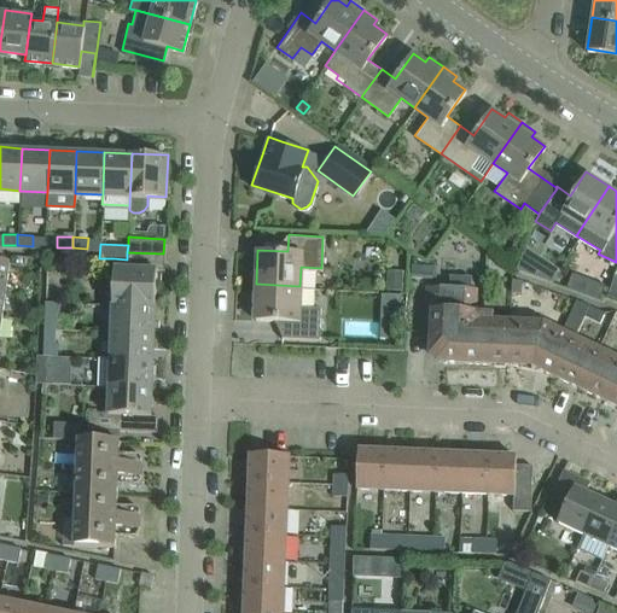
[(163,268),(163,254),(127,252),(127,260),(114,258),(112,302),(155,303),(156,268),(163,268)]
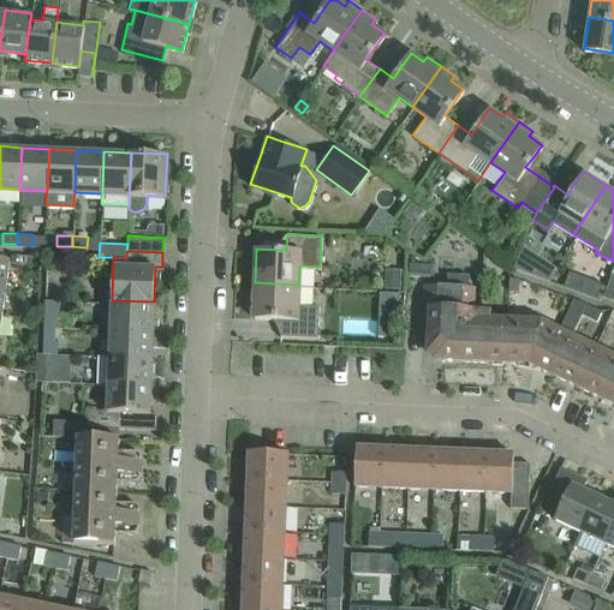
[(424,282),(422,323),(428,323),(427,341),(436,341),(445,334),(452,341),(442,350),(442,358),(525,362),(532,363),(613,401),(613,353),(571,333),(585,300),(572,294),(558,327),(541,318),(489,316),(490,309),(472,308),(474,286),(470,285),(470,273),(448,271),(447,283),(424,282)]
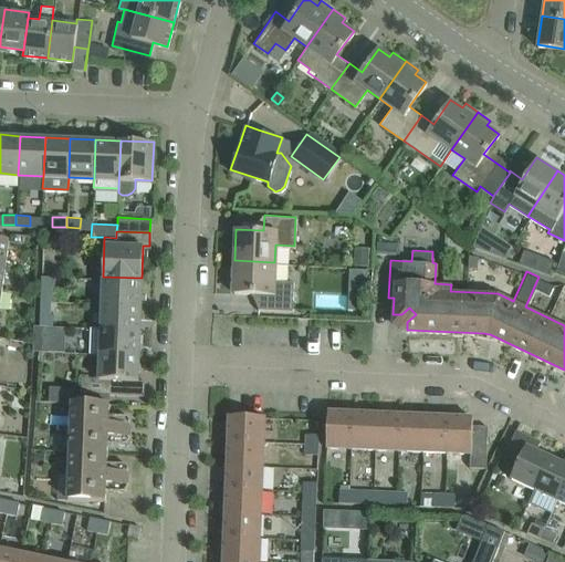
[(273,279),(274,262),(234,260),(233,291),(261,292),(260,308),(292,310),(293,280),(273,279)]
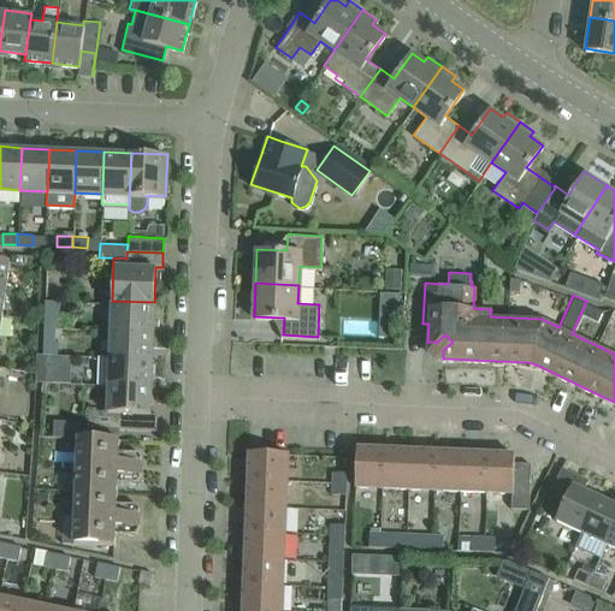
[(45,298),(43,325),(54,325),(54,310),(58,312),(58,298),(45,298)]
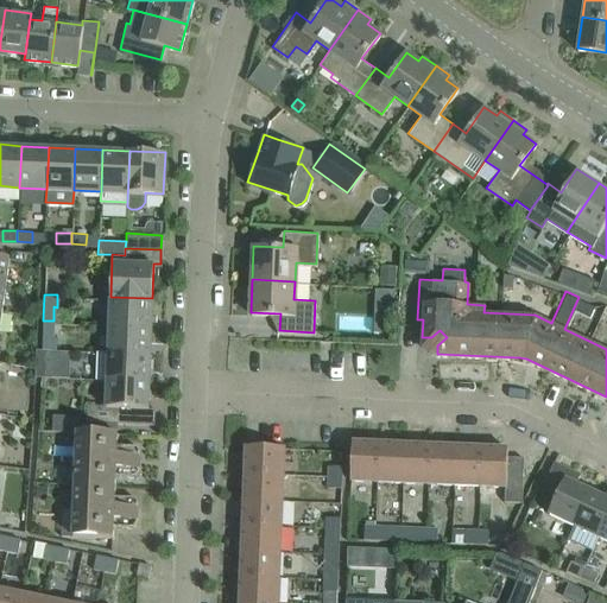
[(151,325),(152,298),(111,297),(109,324),(151,325)]
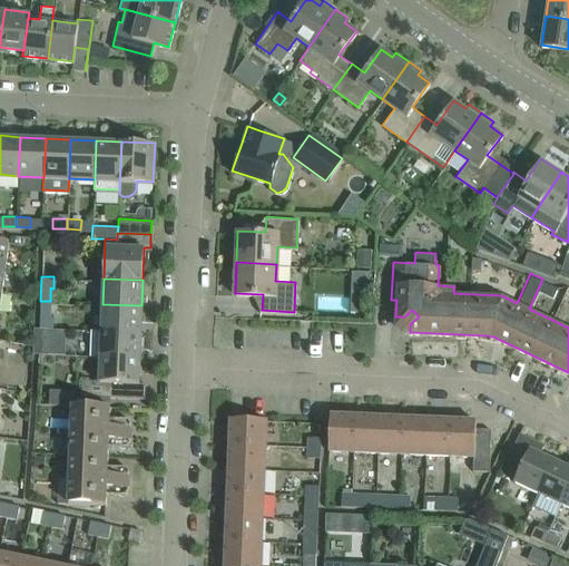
[(552,296),(557,285),(542,279),(538,290),(552,296)]
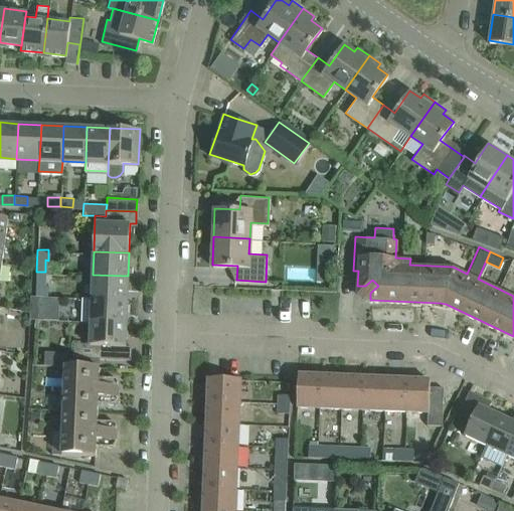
[(44,285),(45,272),(36,272),(35,295),(46,296),(47,285),(44,285)]
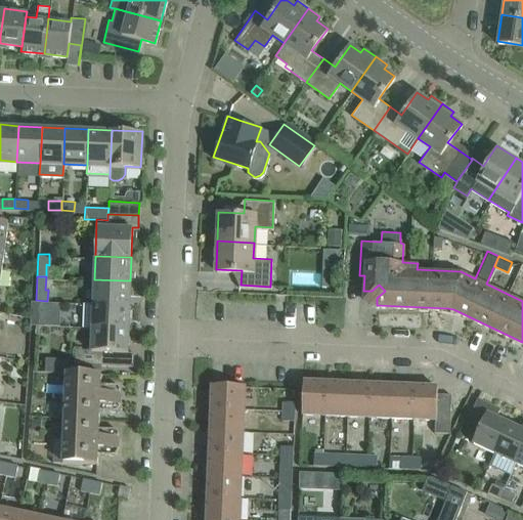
[(129,304),(130,280),(94,279),(93,302),(129,304)]
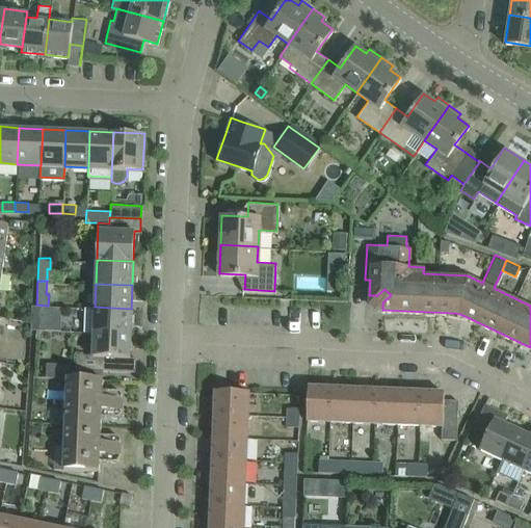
[(45,328),(46,315),(48,316),(48,306),(36,305),(35,328),(45,328)]
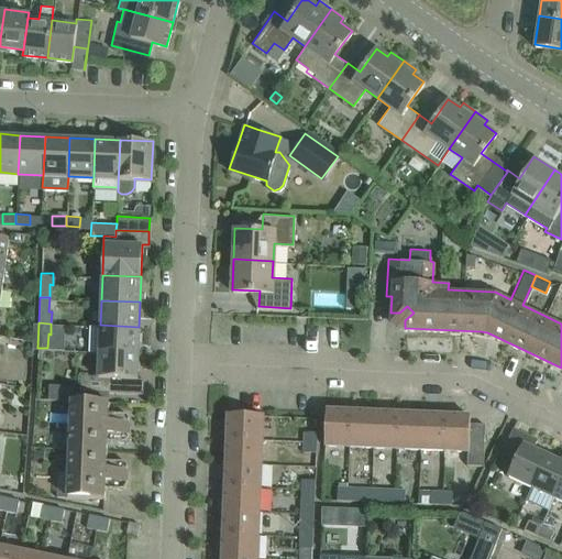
[(138,352),(139,327),(100,325),(88,325),(87,350),(99,350),(138,352)]
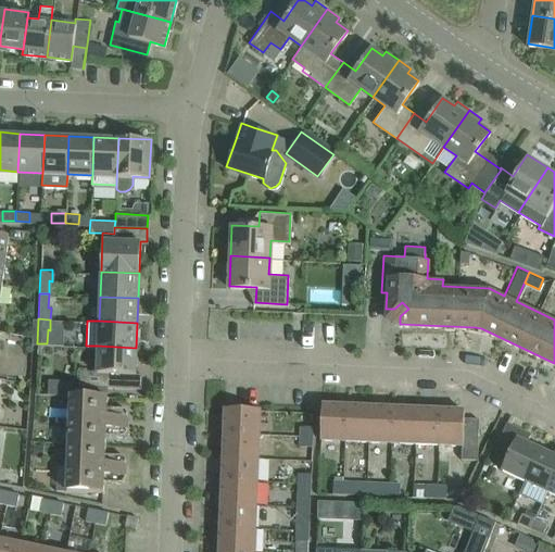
[(135,372),(136,348),(98,346),(97,369),(79,369),(78,385),(140,387),(141,373),(135,372)]
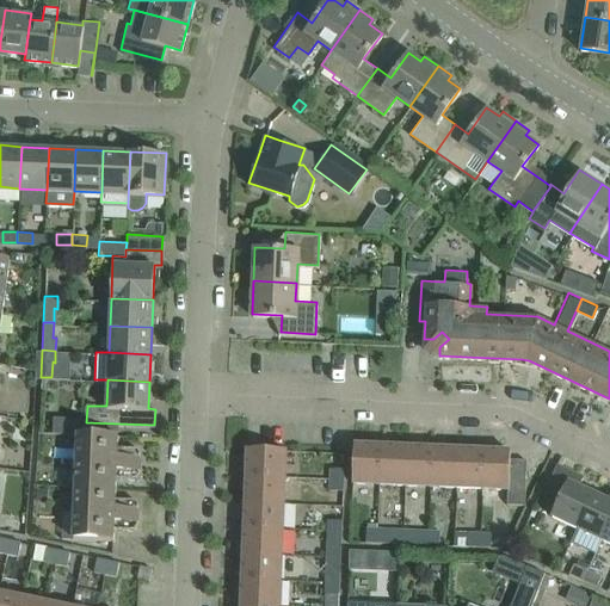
[(76,432),(76,450),(139,452),(139,450),(136,445),(117,445),(117,433),(76,432)]
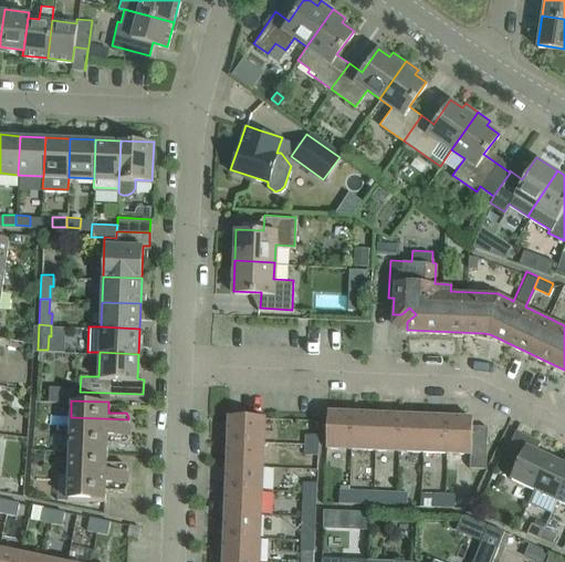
[(43,404),(43,433),(69,432),(69,404),(43,404)]
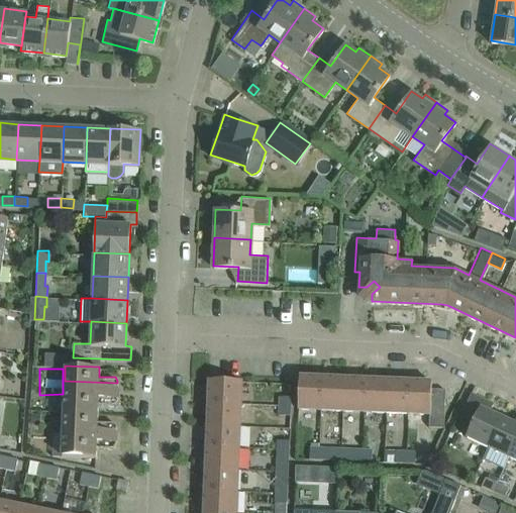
[(321,408),(323,375),(299,374),(297,407),(321,408)]
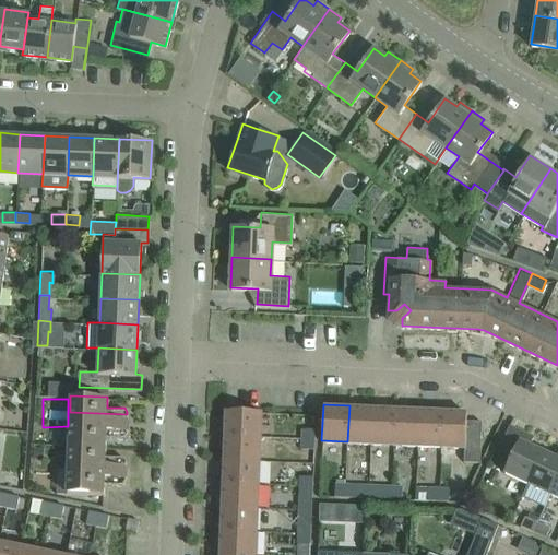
[(375,443),(376,406),(349,405),(347,441),(375,443)]
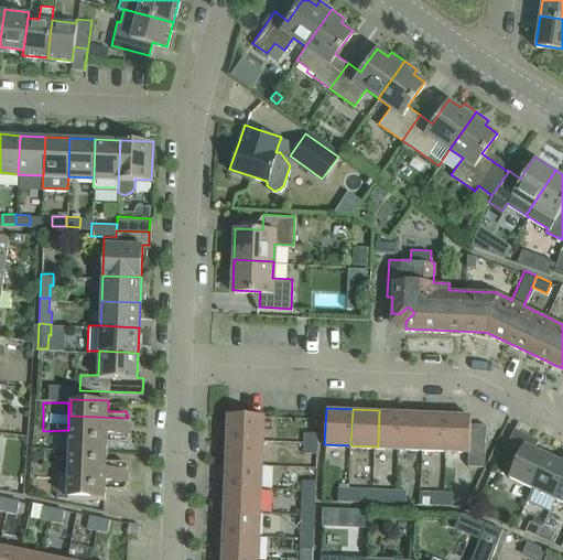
[(404,448),(405,411),(379,410),(378,447),(404,448)]
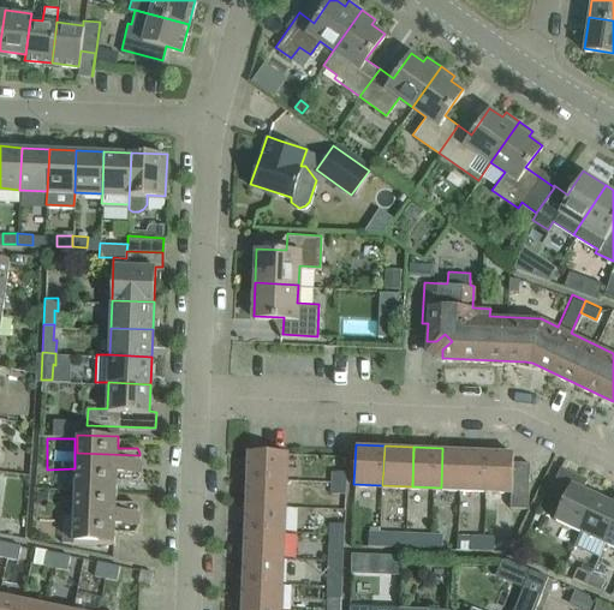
[(470,489),(471,449),(442,448),(441,488),(470,489)]
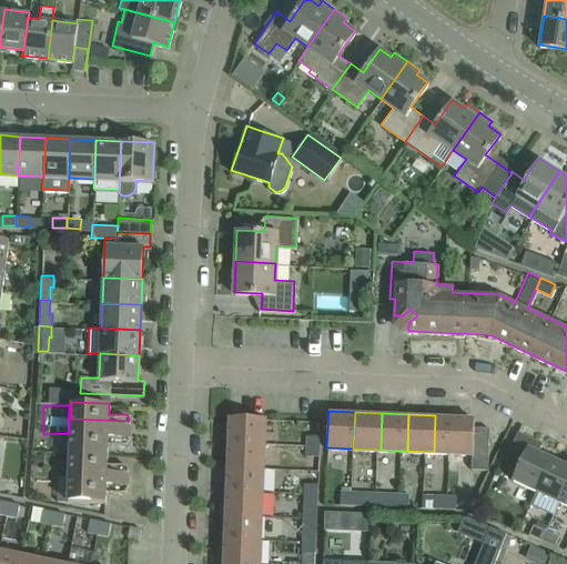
[(264,441),(265,418),(229,415),(228,440),(264,441)]
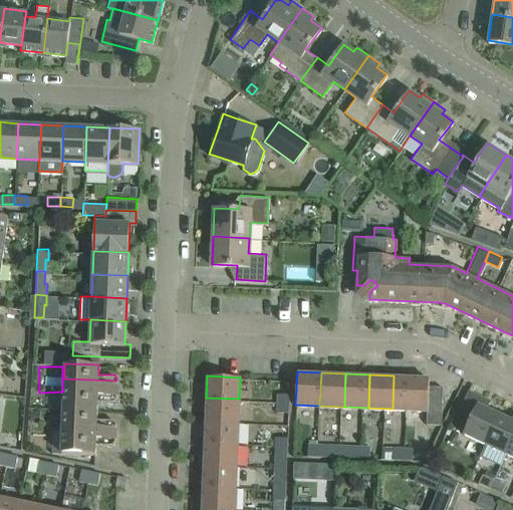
[(417,410),(418,376),(394,375),(393,409),(417,410)]
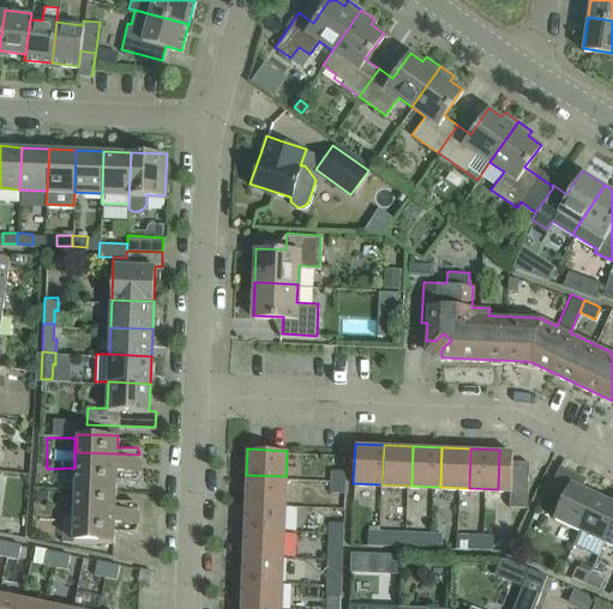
[(512,451),(499,450),(498,489),(509,489),(509,505),(527,505),(528,460),(511,459),(512,451)]
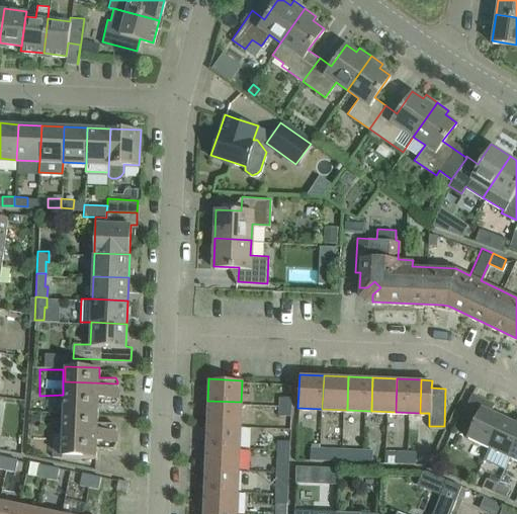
[(117,398),(117,383),(65,381),(64,396),(117,398)]
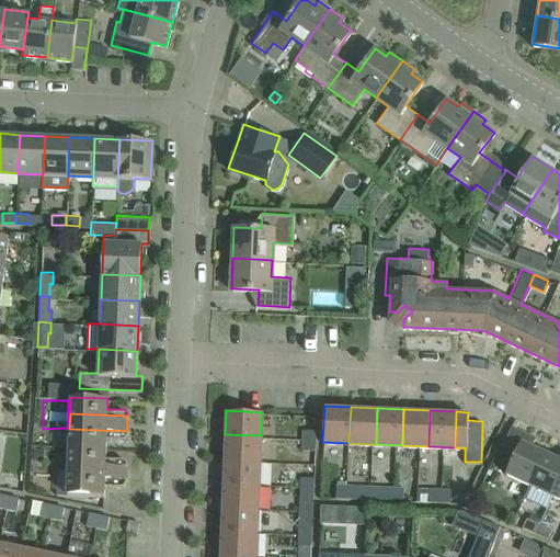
[(528,484),(544,451),(530,444),(534,438),(525,433),(526,432),(512,425),(499,452),(512,458),(505,473),(528,484)]
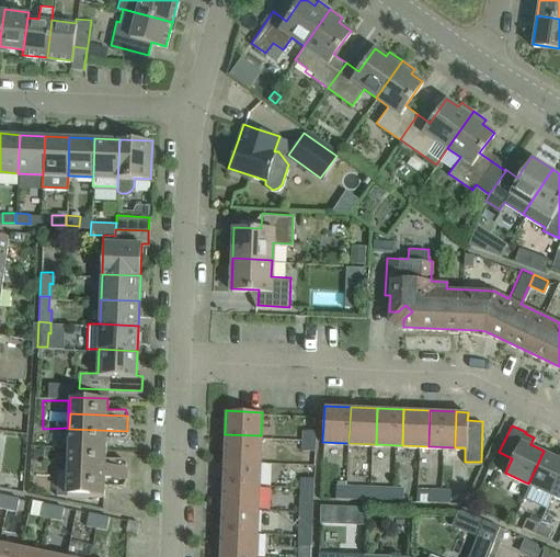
[(303,428),(301,438),(315,439),(316,429),(303,428)]
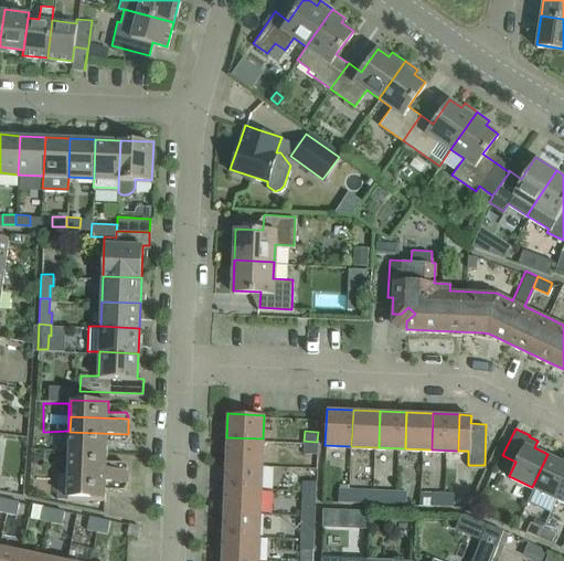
[(128,437),(128,434),(70,432),(70,448),(106,450),(106,441),(125,441),(128,437)]
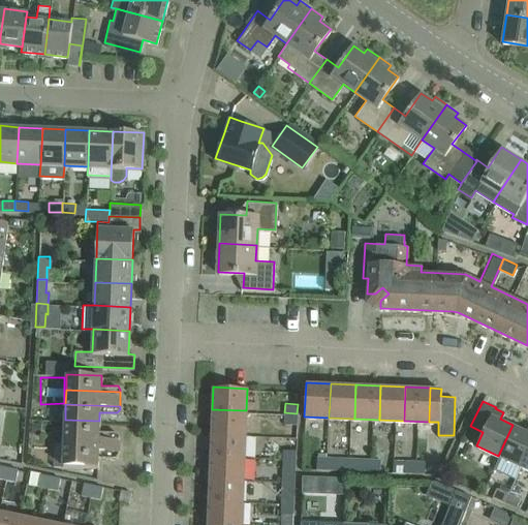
[(245,433),(246,410),(212,409),(212,432),(245,433)]
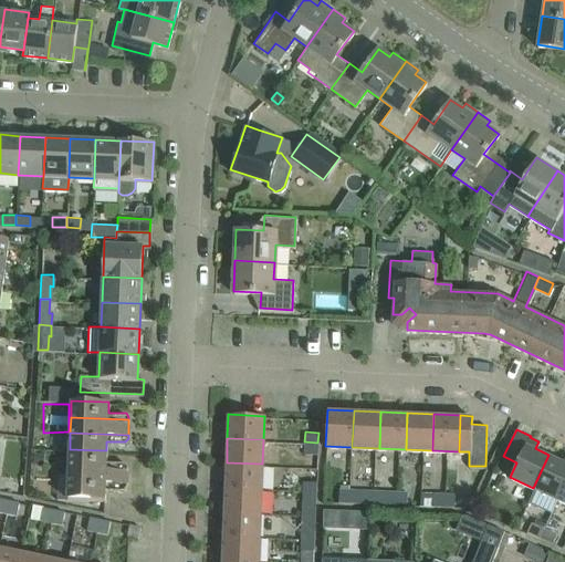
[(317,453),(317,443),(304,441),(304,453),(317,453)]
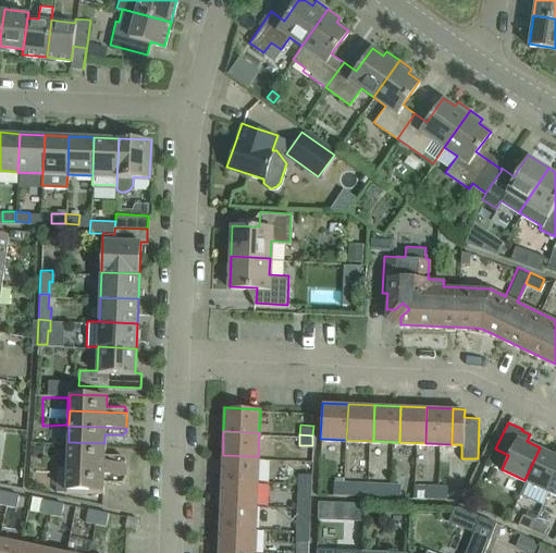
[(34,442),(33,454),(34,454),(41,455),(44,443),(34,442)]
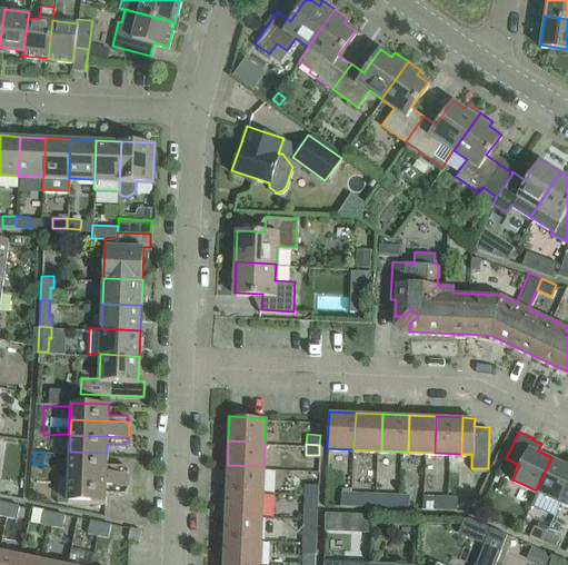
[(107,463),(107,453),(70,452),(69,468),(128,471),(128,467),(125,464),(107,463)]
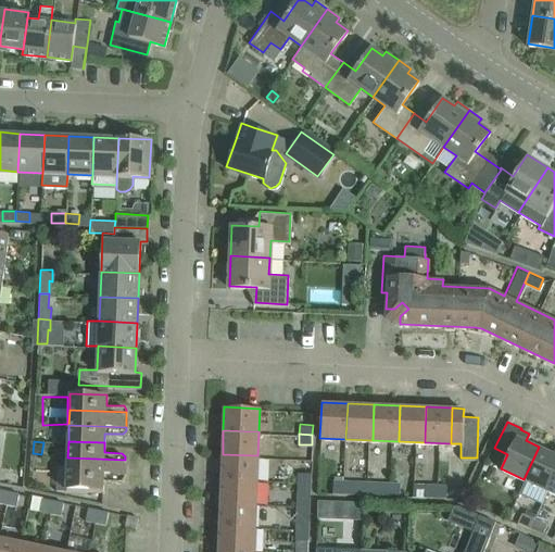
[(545,490),(554,469),(554,446),(552,453),(539,447),(524,479),(545,490)]
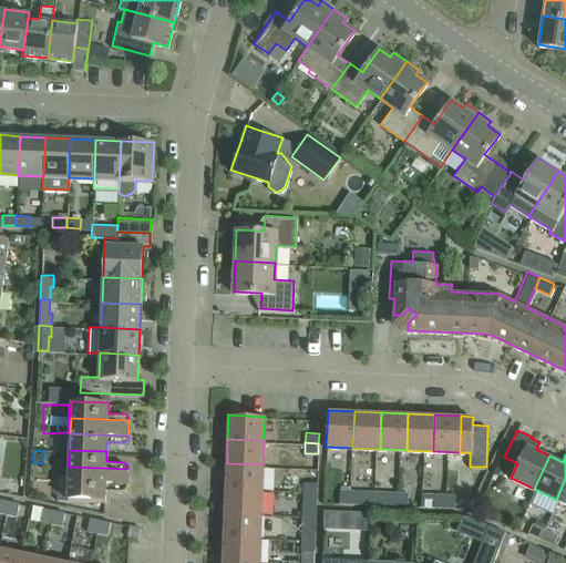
[(261,489),(263,464),(227,463),(226,488),(261,489)]
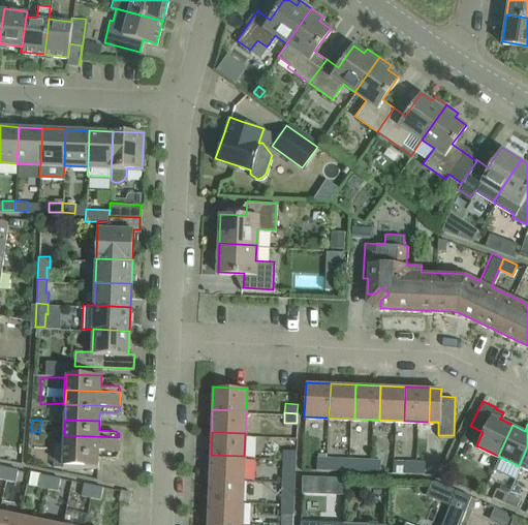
[(118,452),(119,437),(64,435),(63,450),(118,452)]
